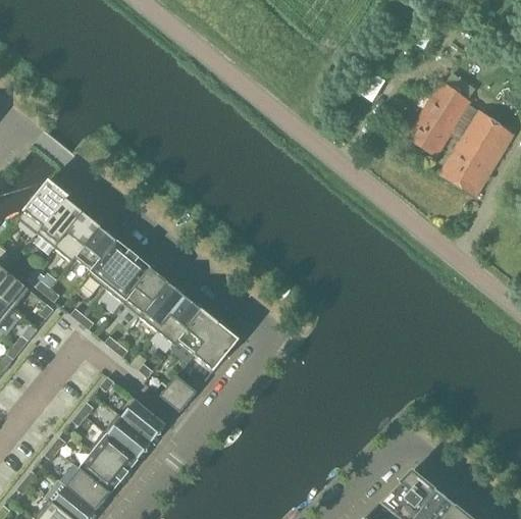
[(406,137),(437,155),(470,101),(440,81),(406,137)]
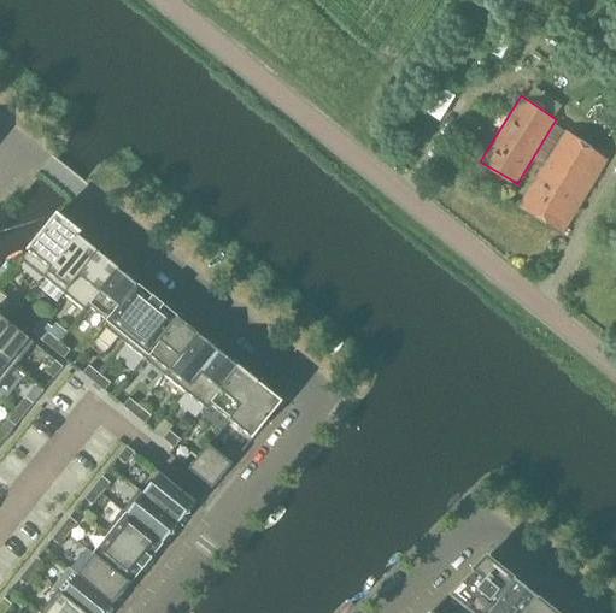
[(564,129),(518,204),(563,230),(606,158),(564,129)]
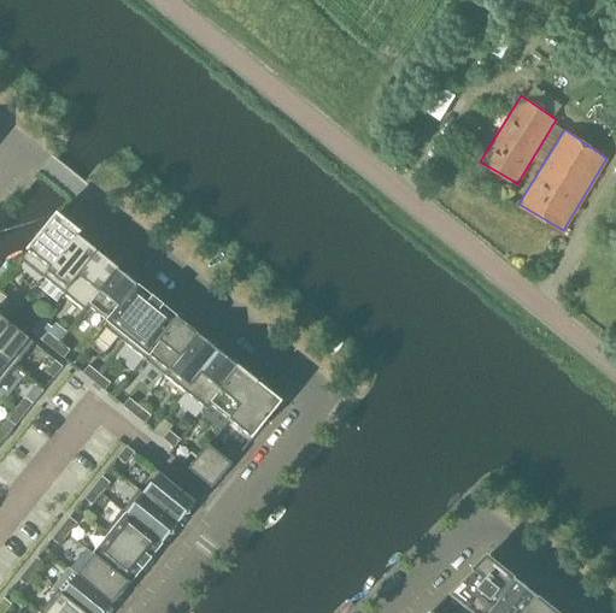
[(58,213),(22,258),(42,275),(80,229),(60,213),(59,214),(58,213)]
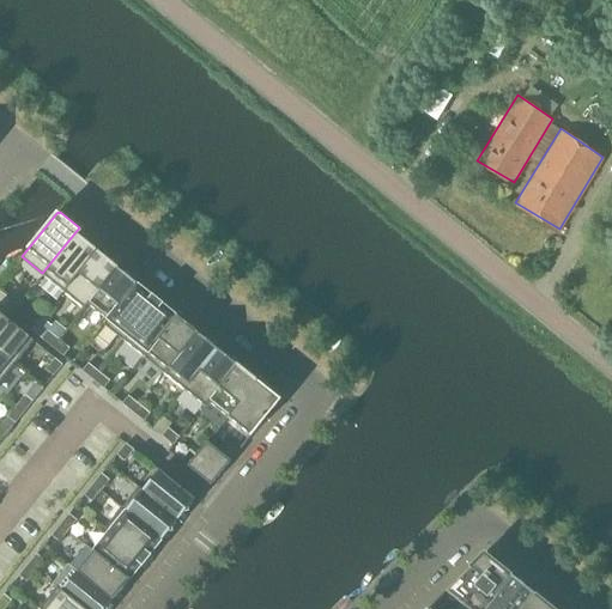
[(46,274),(64,288),(96,248),(78,233),(80,230),(79,229),(80,229),(79,227),(42,273),(44,274),(46,274)]
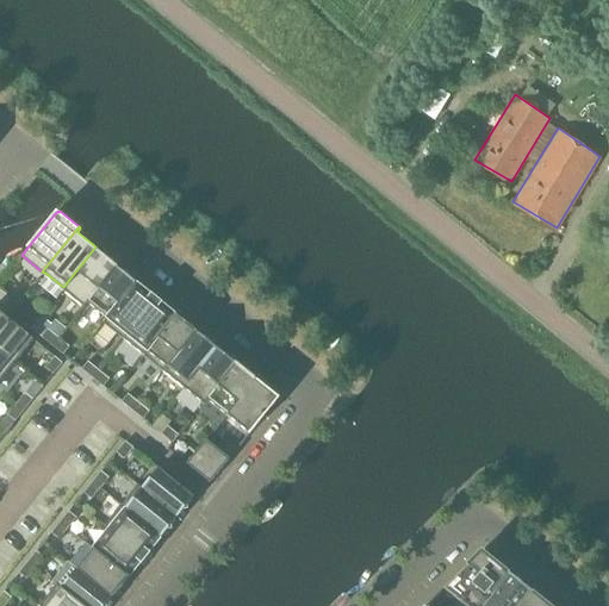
[(95,247),(63,287),(84,304),(116,263),(110,258),(95,247)]
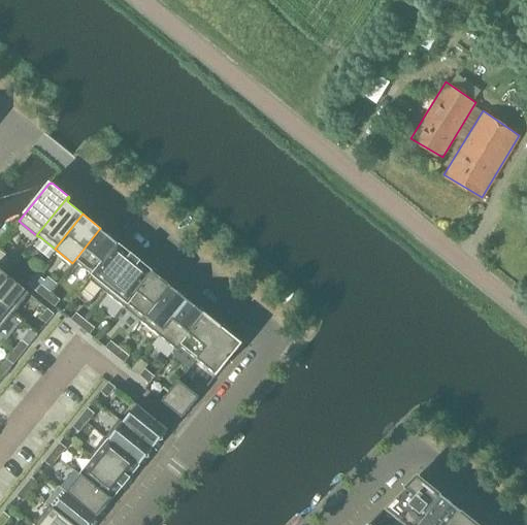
[(76,260),(93,273),(118,242),(100,228),(72,263),(73,264),(76,260)]
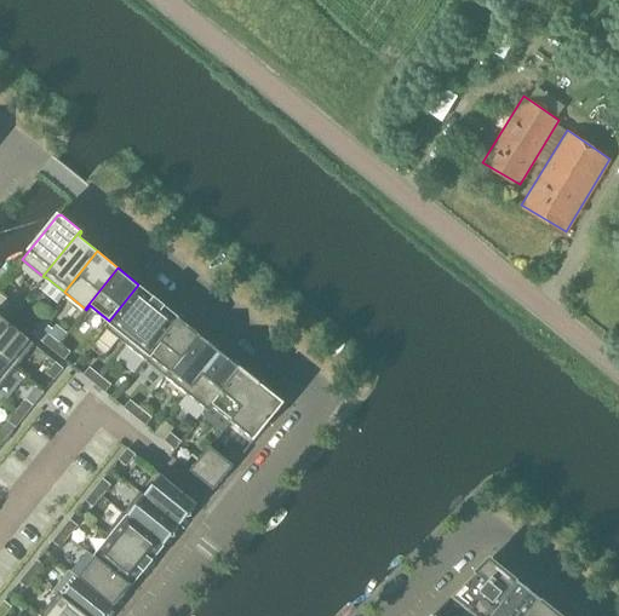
[(138,285),(109,321),(105,326),(126,343),(160,300),(155,297),(154,298),(142,288),(138,285)]
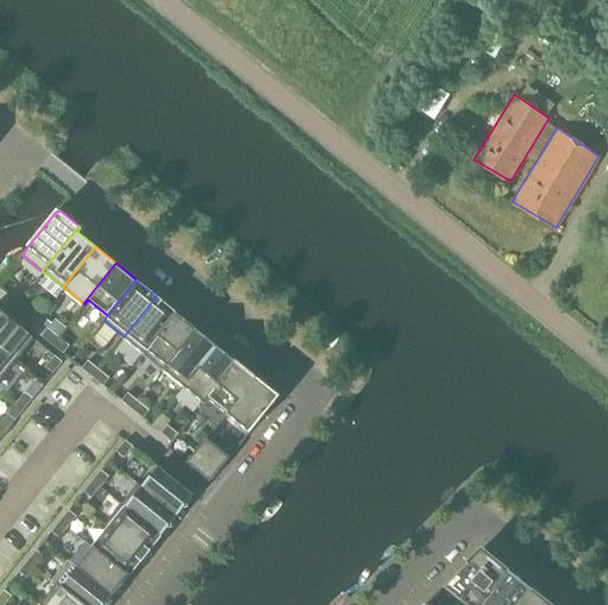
[(22,300),(0,283),(0,310),(7,316),(8,315),(22,300)]
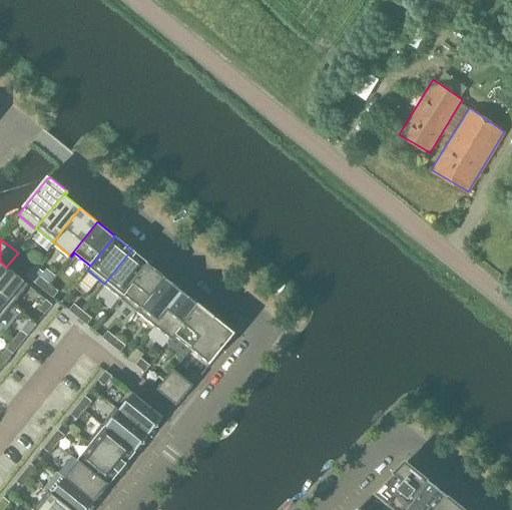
[(104,284),(121,298),(149,264),(137,253),(137,252),(132,248),(104,284)]
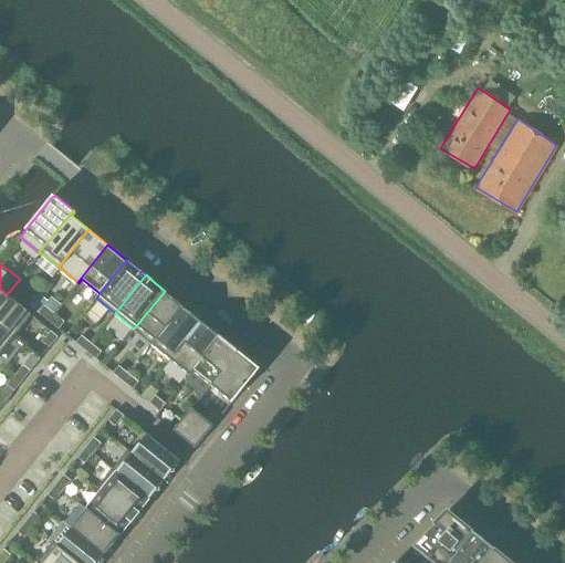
[(7,294),(0,289),(0,324),(14,336),(32,313),(8,293),(7,294)]
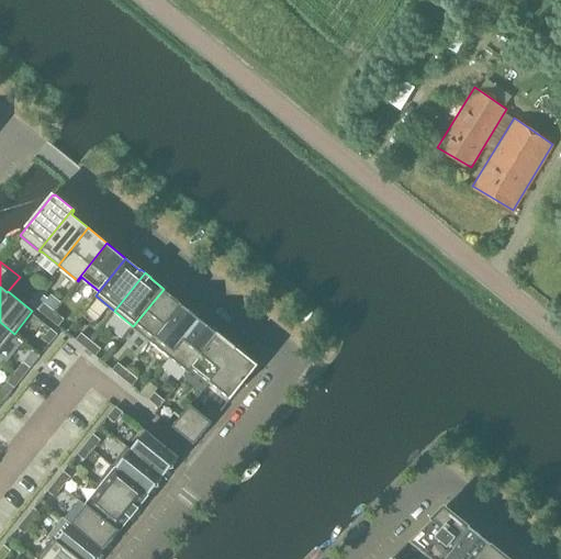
[(21,293),(31,302),(36,294),(26,287),(21,293)]
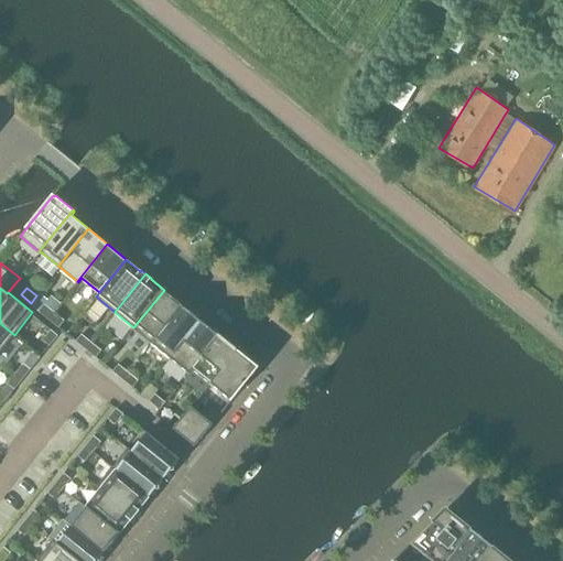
[(164,290),(133,327),(153,343),(183,305),(175,299),(164,290)]
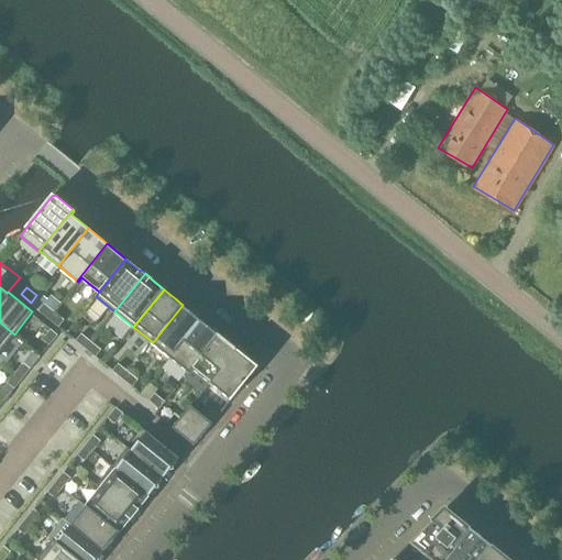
[(51,318),(56,310),(47,304),(41,310),(51,318)]
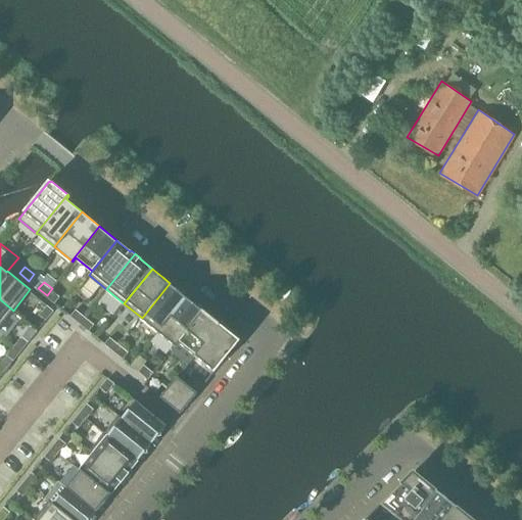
[(142,318),(159,331),(187,297),(180,291),(170,283),(142,318)]
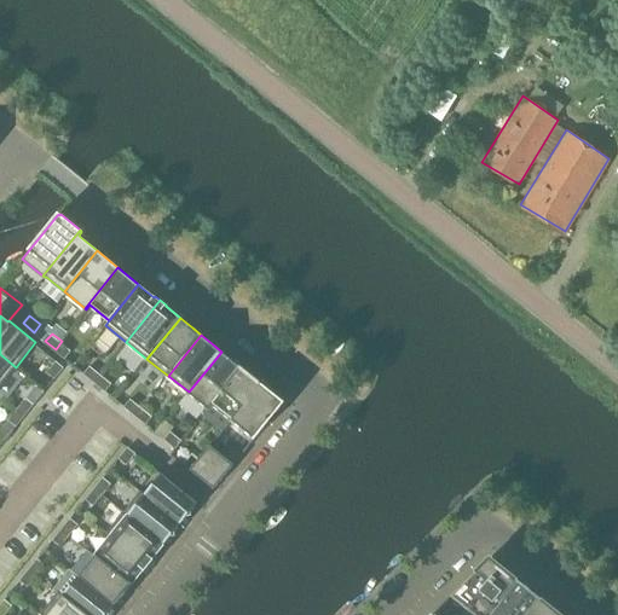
[(56,349),(65,357),(71,349),(62,341),(56,349)]
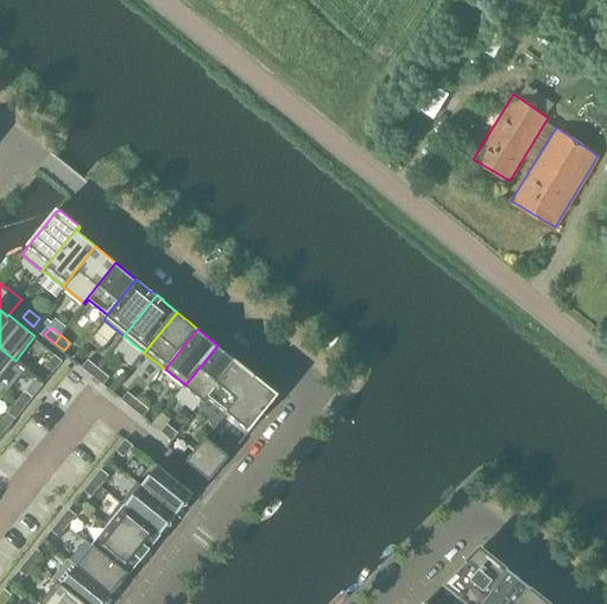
[(217,345),(185,385),(204,401),(208,396),(209,398),(238,362),(229,355),(217,345)]
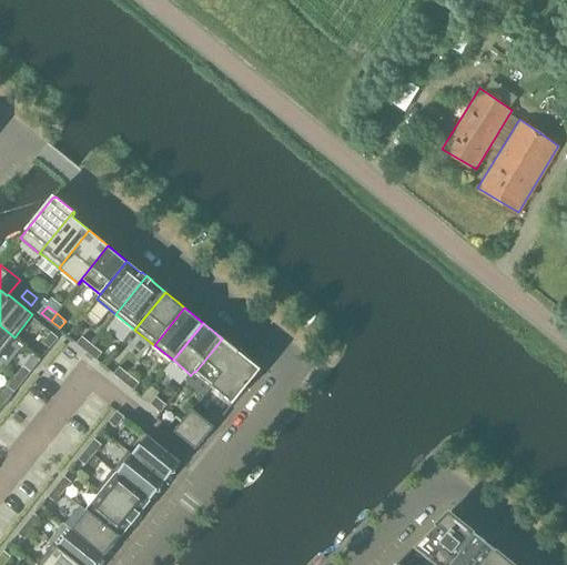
[(0,354),(14,338),(0,325),(0,354)]
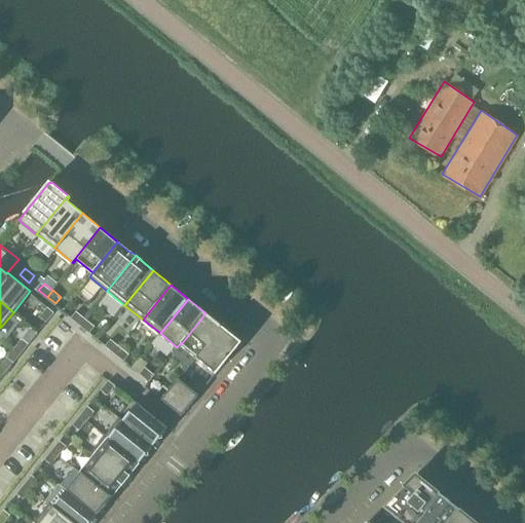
[(40,315),(47,321),(54,311),(48,305),(40,315)]
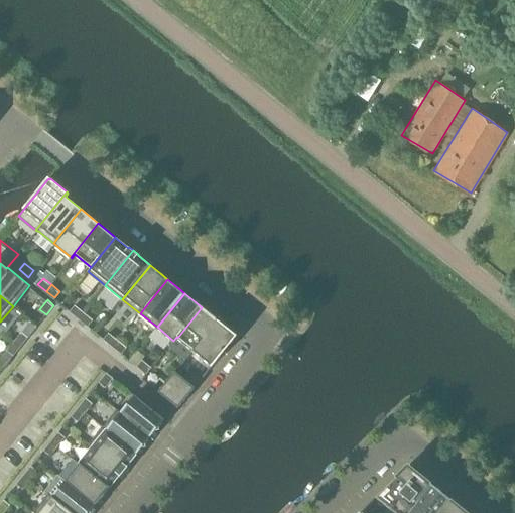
[(79,317),(85,311),(75,303),(70,310),(79,317)]
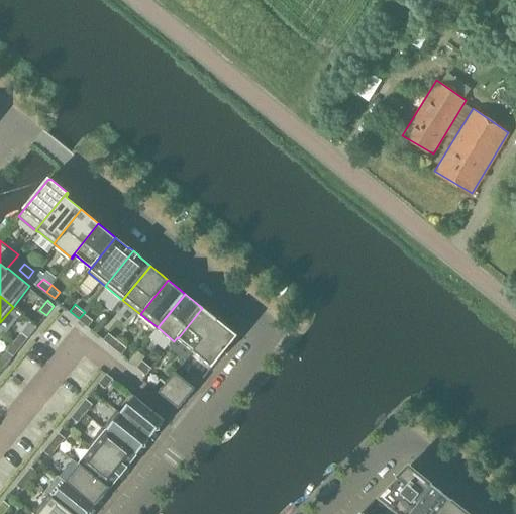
[(195,352),(219,321),(202,308),(178,338),(177,337),(174,341),(170,346),(185,358),(192,349),(195,352)]
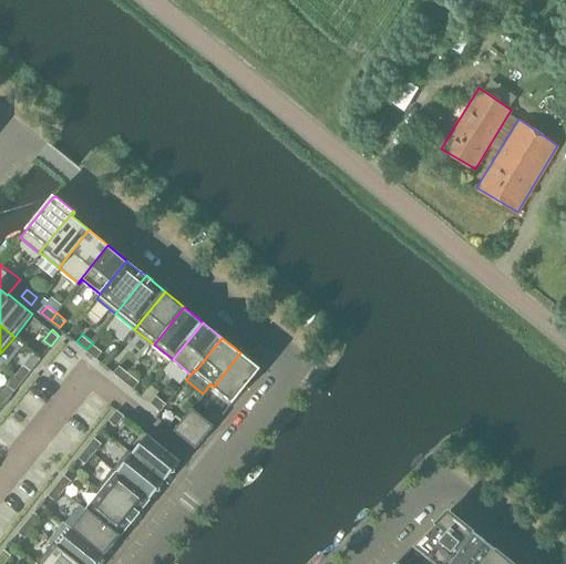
[(86,349),(96,358),(103,350),(93,342),(86,349)]
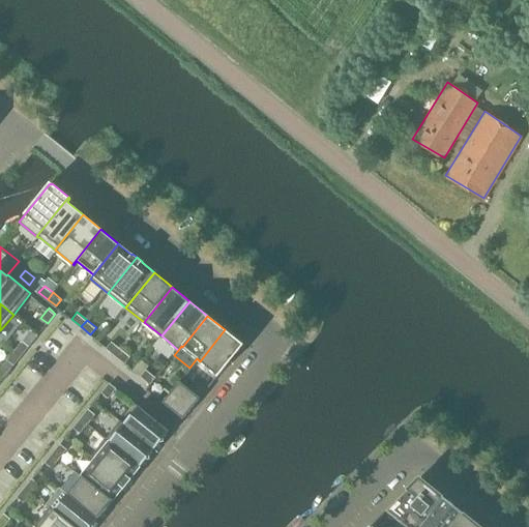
[(225,329),(200,361),(217,375),(242,345),(241,344),(242,344),(227,331),(225,329)]
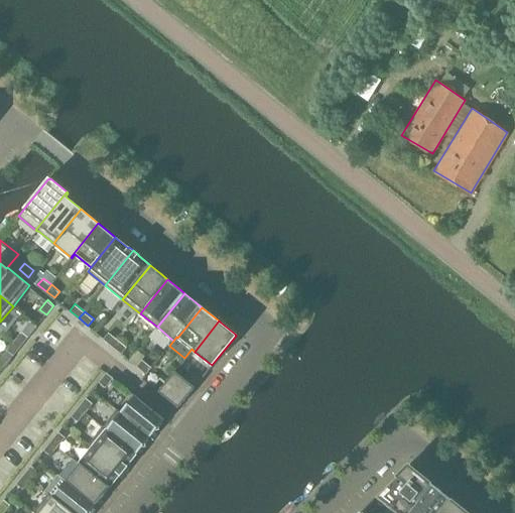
[(22,331),(15,340),(21,345),(28,336),(22,331)]
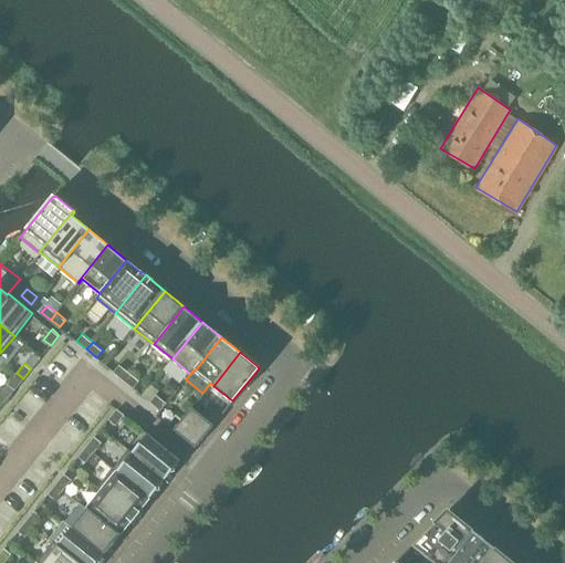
[(124,378),(129,372),(119,364),(114,371),(124,378)]
